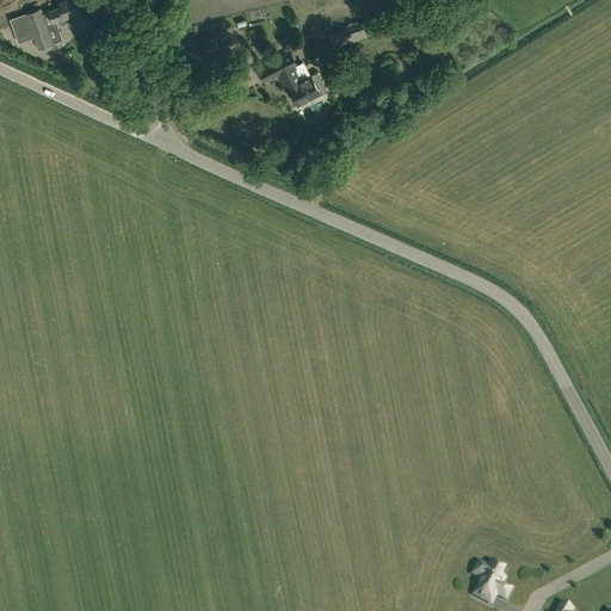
[(62,6),(49,11),(43,13),(41,8),(12,18),(19,41),(35,36),(38,47),(53,42),(53,39),(62,36),(57,22),(74,16),(74,14),(76,13),(76,12),(86,8),(82,0),(66,0),(60,2),(62,6)]
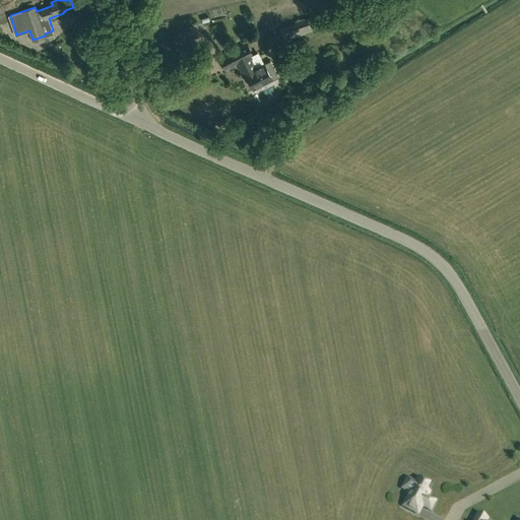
[(327,21),(334,17),(331,12),(324,16),(327,21)]
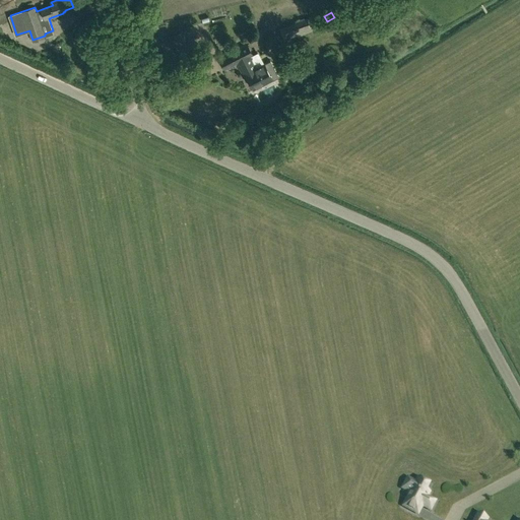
[(319,13),(307,18),(280,27),(284,41),(312,30),(324,25),(319,13)]
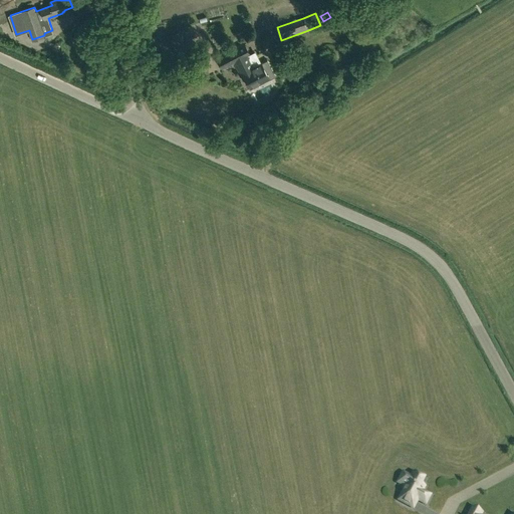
[(255,51),(250,53),(244,43),(217,57),(223,69),(237,61),(251,88),(270,79),(270,78),(276,75),(267,59),(261,62),(255,51)]
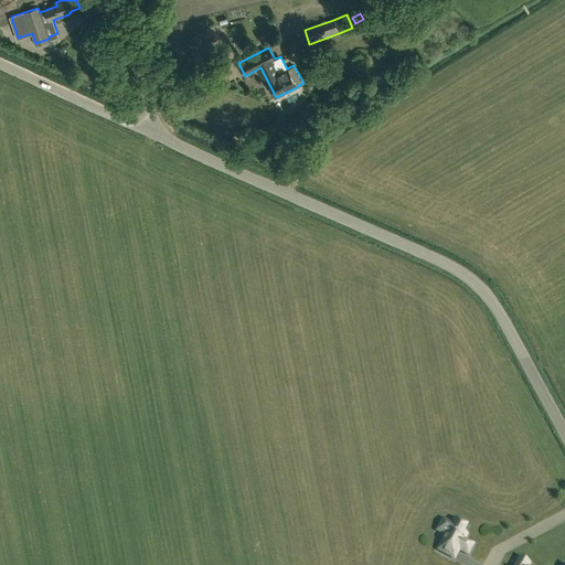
[(106,64),(110,78),(116,76),(112,62),(106,64)]
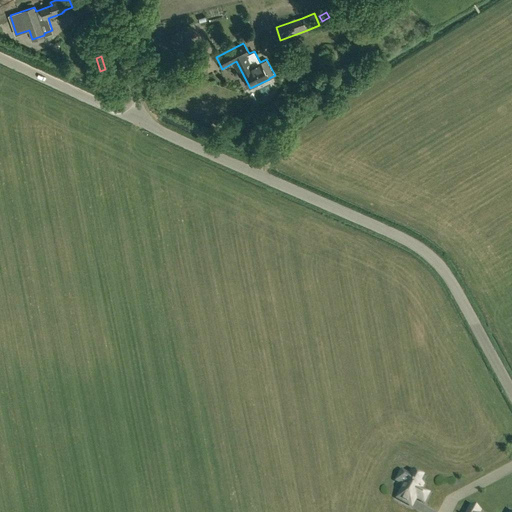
[(404,485),(397,498),(411,506),(416,498),(423,502),(428,493),(420,489),(422,485),(419,483),(422,477),(412,471),(409,475),(401,471),(396,481),(404,485)]
